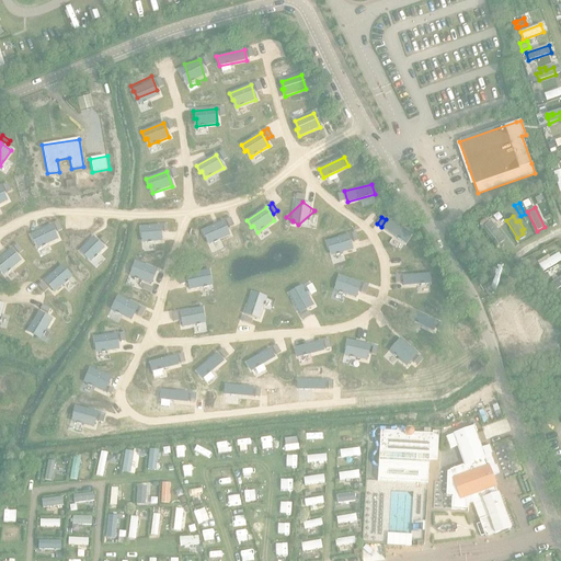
[(411,236),(389,220),(385,228),(407,244),(411,236)]
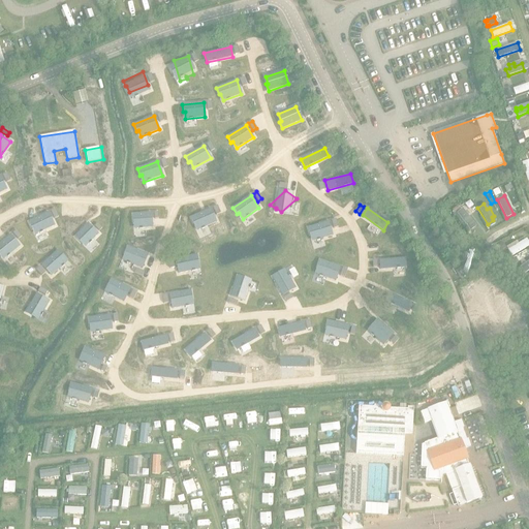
[(457,213),(470,231),(476,226),(468,217),(472,214),(467,208),(464,211),(462,209),(457,213)]
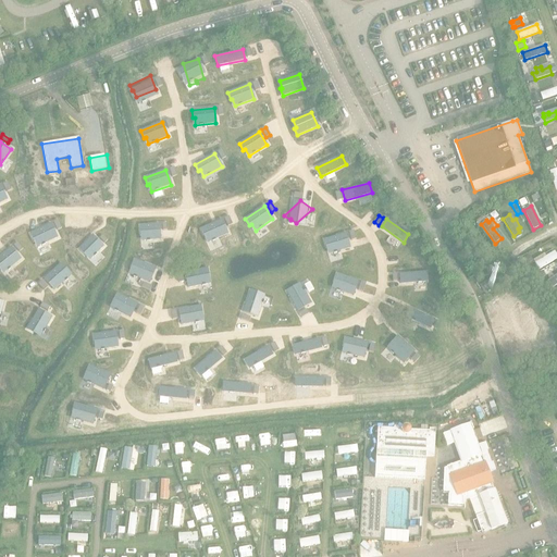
[(221,220),(200,230),(203,236),(206,236),(209,243),(227,234),(221,220)]
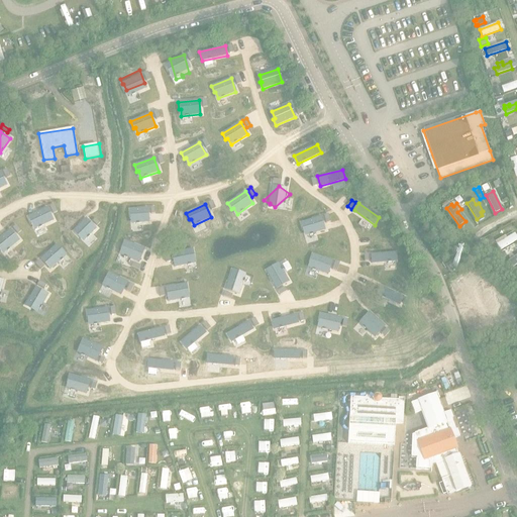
[(46,208),(27,217),(30,223),(32,223),(35,229),(53,220),(46,208)]
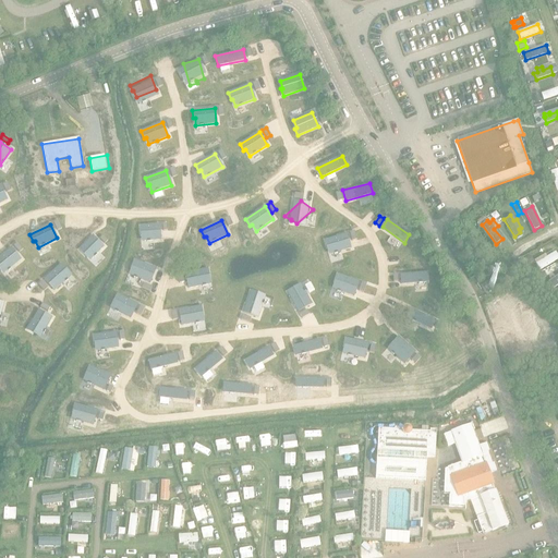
[(158,225),(140,226),(141,234),(142,233),(143,241),(160,240),(159,232),(158,225)]
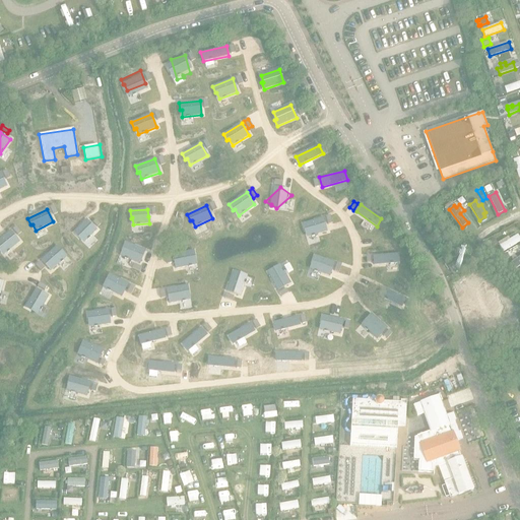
[(322,217),(302,223),(304,231),(306,231),(308,237),(326,232),(322,217)]
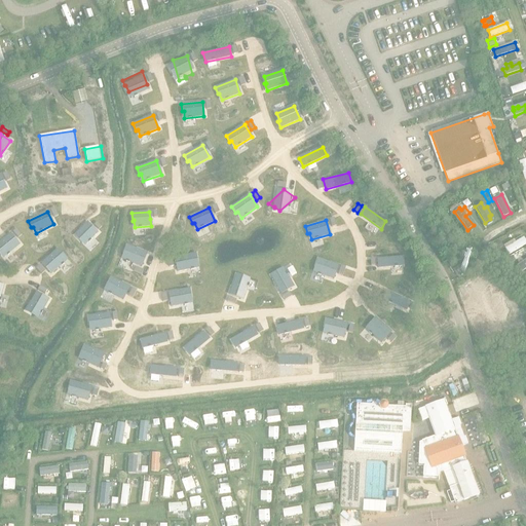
[(86,223),(74,235),(79,240),(80,239),(85,245),(97,232),(91,227),(91,228),(86,223)]
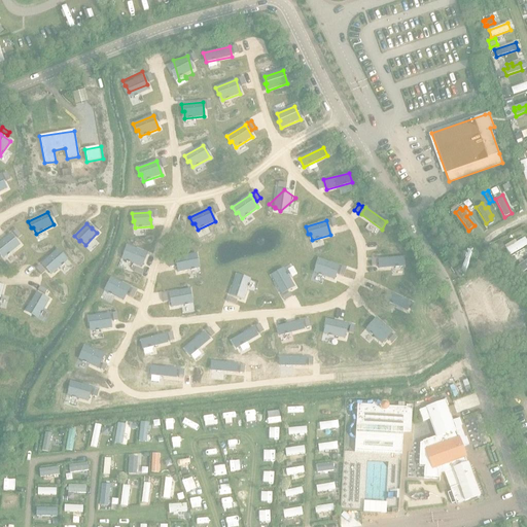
[(12,233),(18,239),(22,237),(16,230),(12,233)]
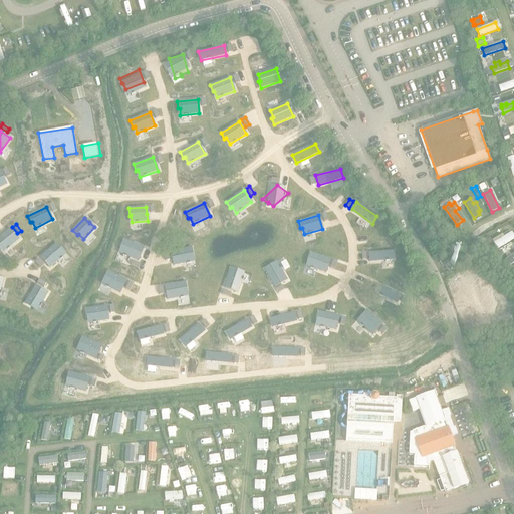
[(13,231),(0,237),(0,250),(1,252),(19,243),(13,231)]
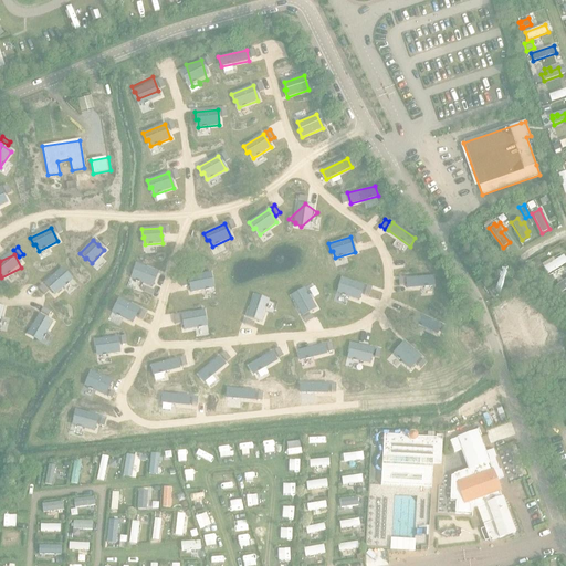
[(565,261),(563,255),(543,268),(547,274),(565,262),(565,261)]
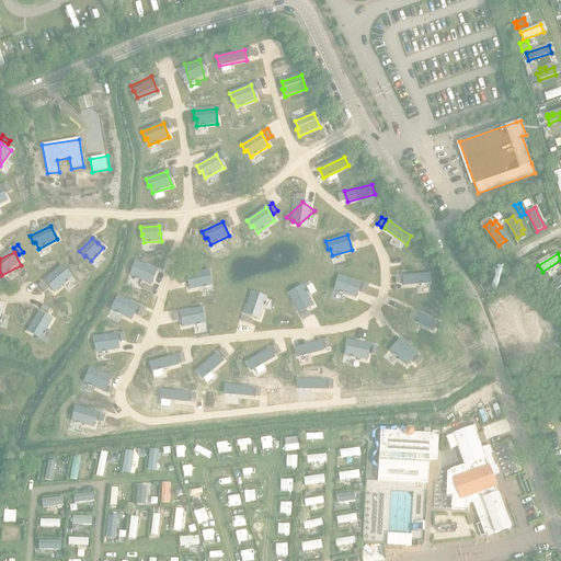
[(526,261),(529,267),(537,263),(533,256),(526,261)]
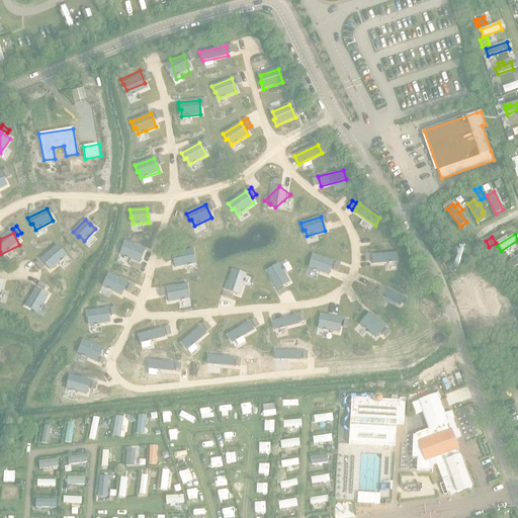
[(123,249),(120,256),(139,263),(144,250),(124,242),(121,248),(123,249)]
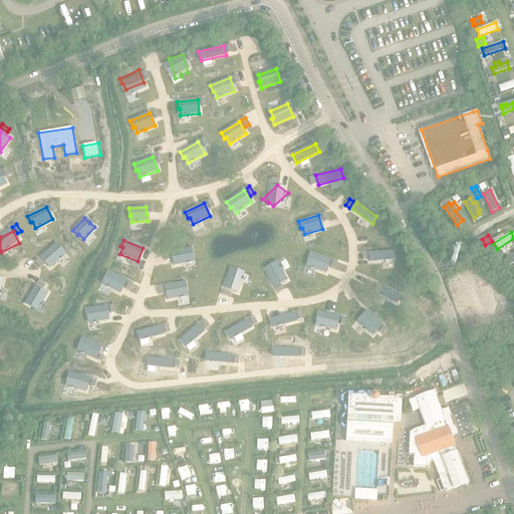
[(55,244),(40,257),(49,268),(63,256),(59,250),(60,249),(55,244)]
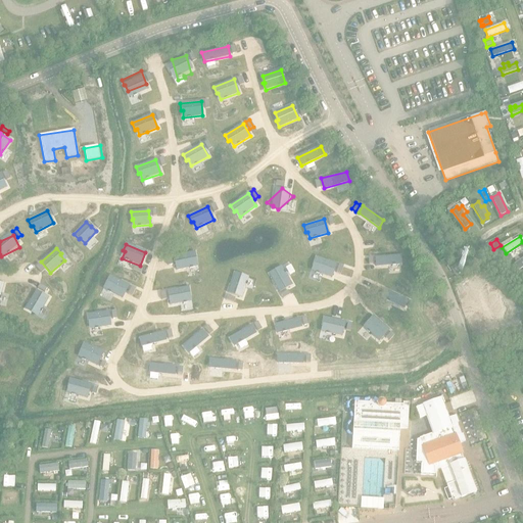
[(194,252),(173,256),(176,271),(195,267),(194,259),(195,259),(194,252)]
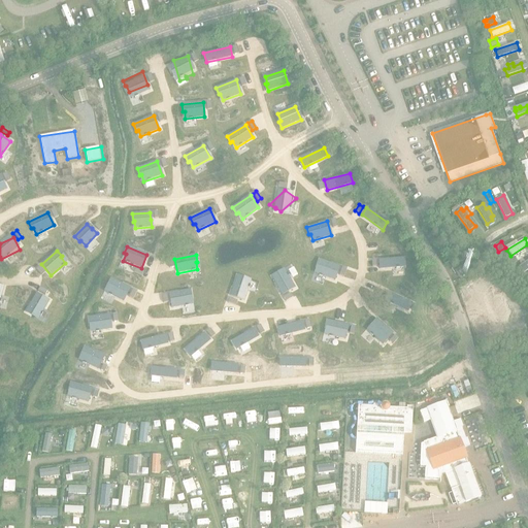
[(405,258),(380,260),(380,269),(405,268),(405,258)]
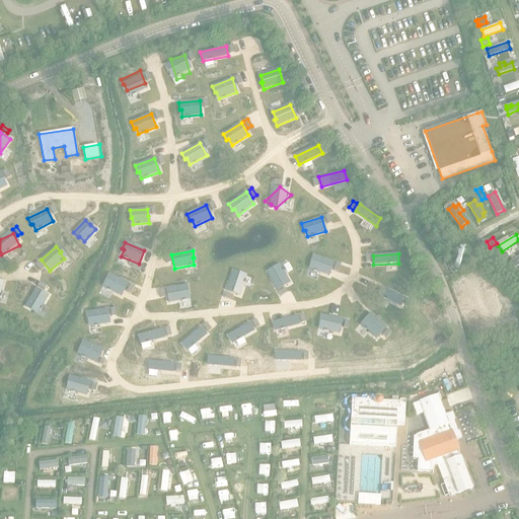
[(518,255),(510,263),(514,269),(518,265),(518,255)]
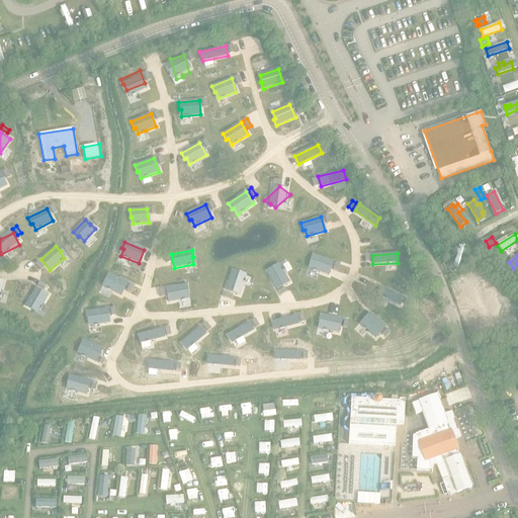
[(38,261),(34,265),(40,270),(44,267),(38,261)]
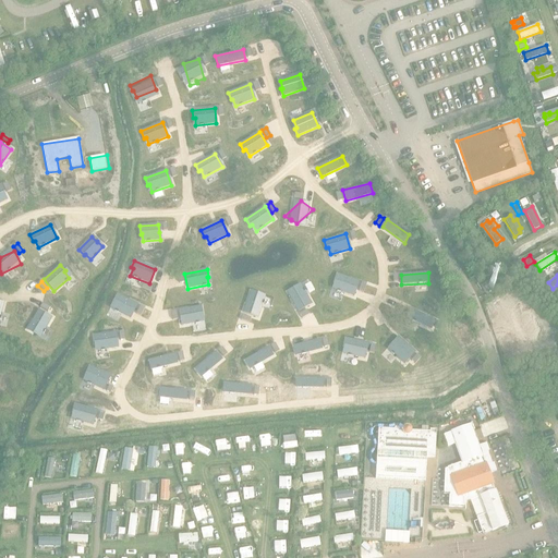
[(304,287),(282,295),(286,301),(287,300),(289,306),(310,301),(304,287)]
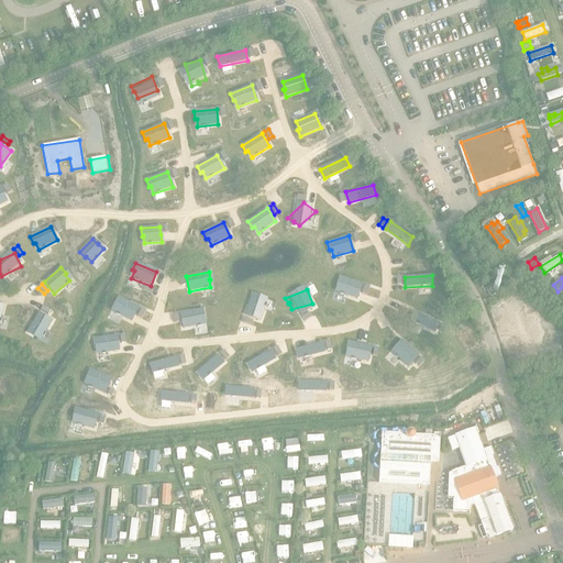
[(252,294),(245,316),(260,320),(266,300),(260,298),(260,296),(252,294)]
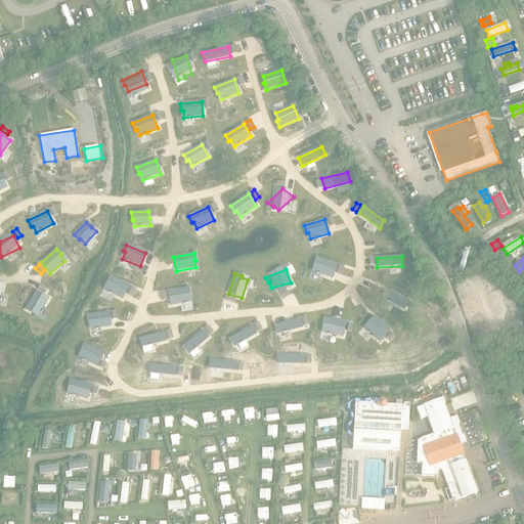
[(333,273),(311,277),(312,284),(313,282),(314,290),(334,288),(333,273)]
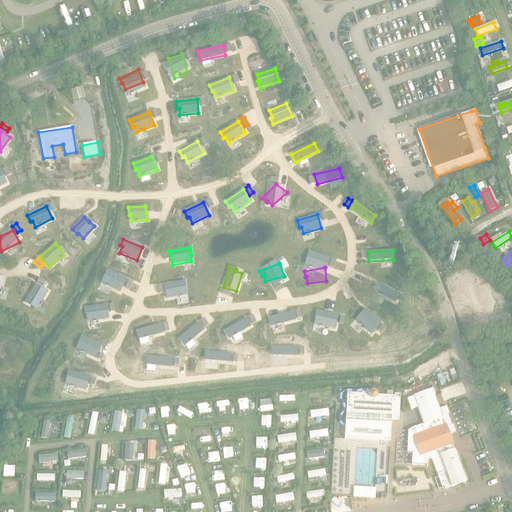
[(105,277),(102,283),(119,292),(126,280),(107,270),(104,276),(105,277)]
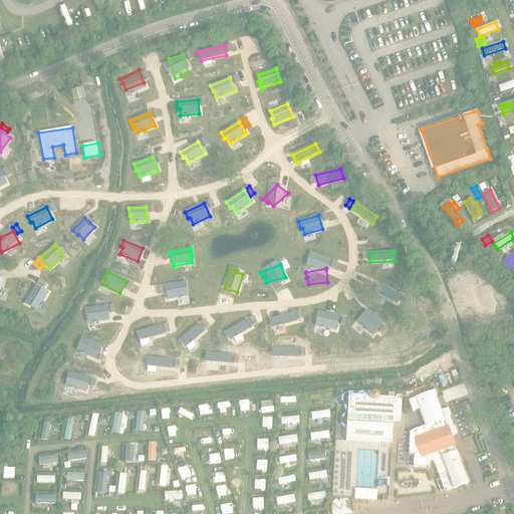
[(174,283),(155,293),(157,299),(158,299),(161,305),(179,297),(174,283)]
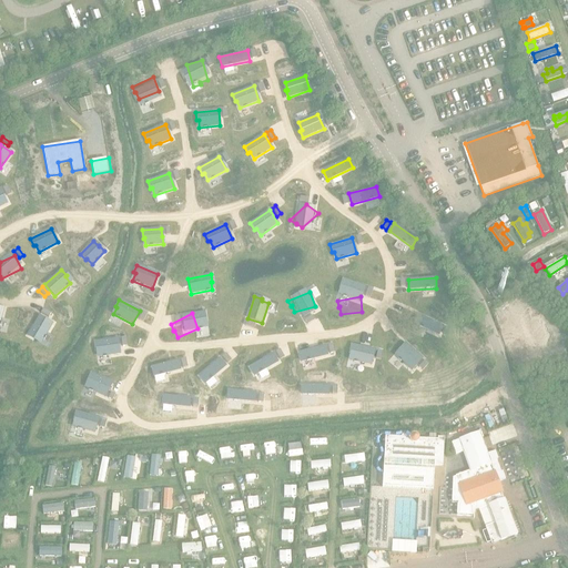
[(443,325),(419,313),(415,324),(439,335),(443,325)]
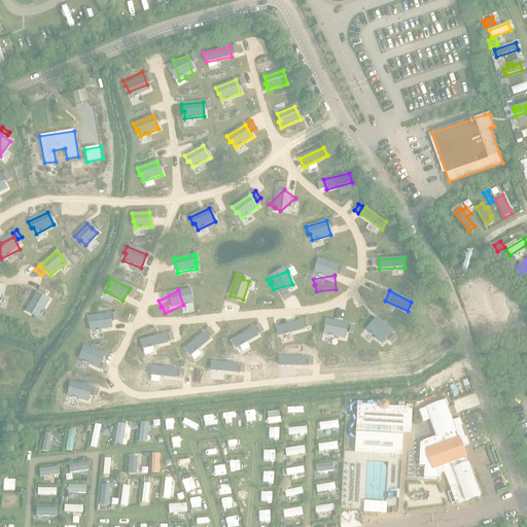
[(36,293),(25,311),(31,315),(32,314),(38,317),(48,301),(36,293)]
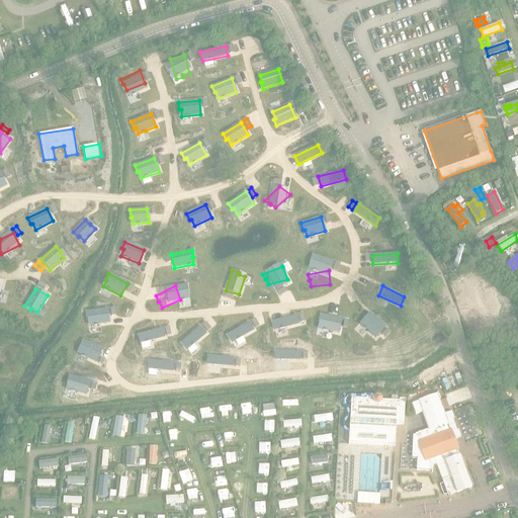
[(107,309),(86,312),(87,319),(89,319),(90,326),(109,323),(107,309)]
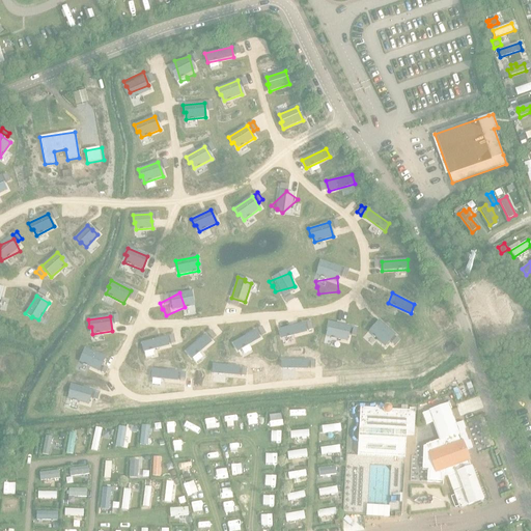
[(351,327),(328,322),(326,335),(347,340),(351,327)]
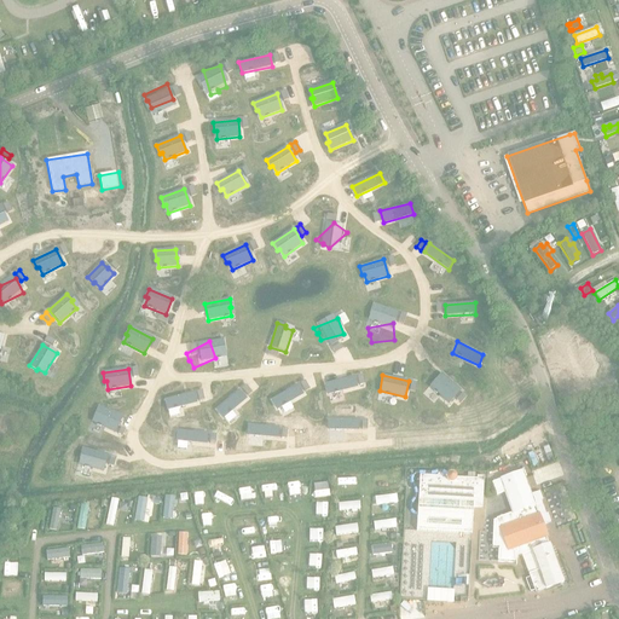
[(441,375),(431,387),(450,404),(462,392),(441,375)]
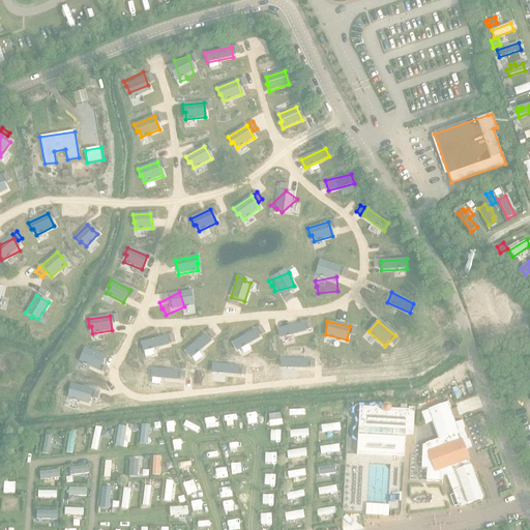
[(303,323),(277,329),(281,339),(305,332),(303,323)]
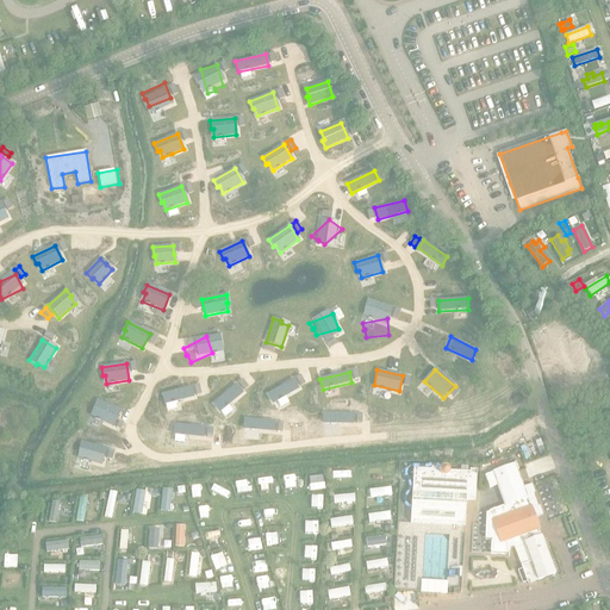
[(243,380),(238,384),(244,390),(248,387),(243,380)]
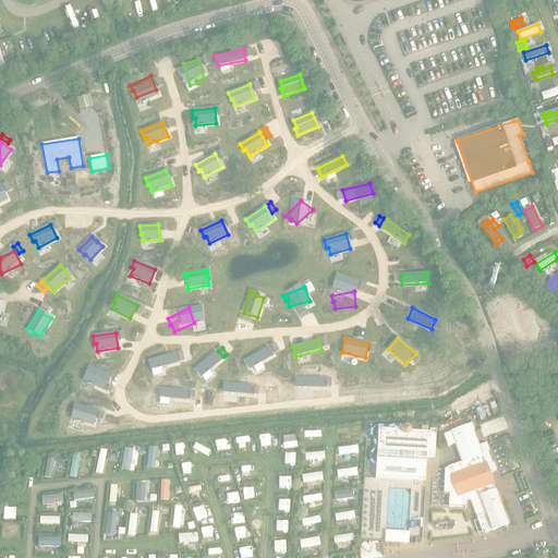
[(267,348),(244,361),(250,371),(274,356),(267,348)]
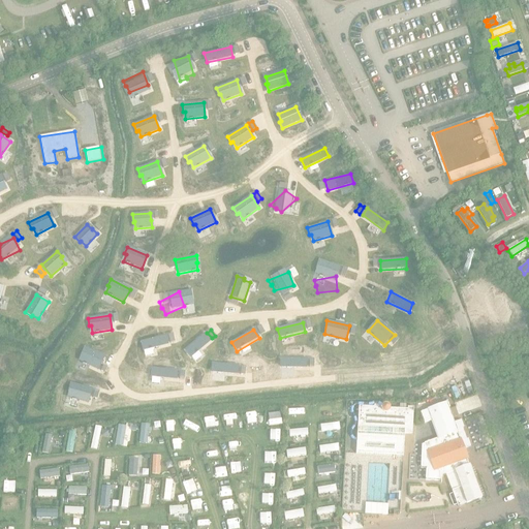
[(204,334),(184,350),(190,359),(211,341),(204,334)]
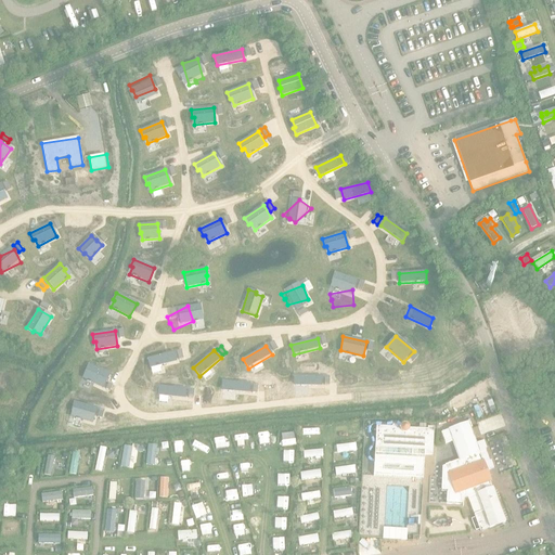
[(177,362),(175,352),(147,358),(150,368),(177,362)]
